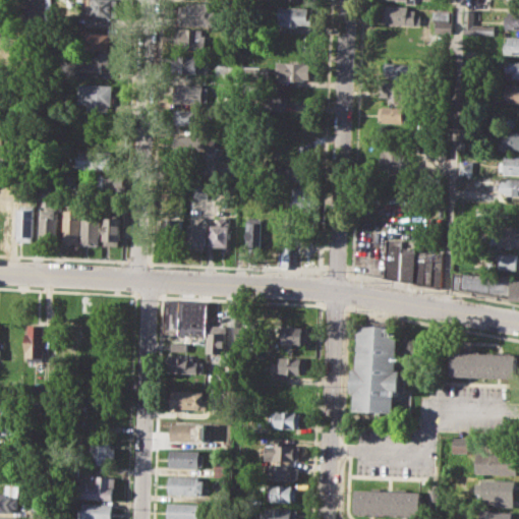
[(25,0),(49,0),(49,24),(25,23),(25,0)]
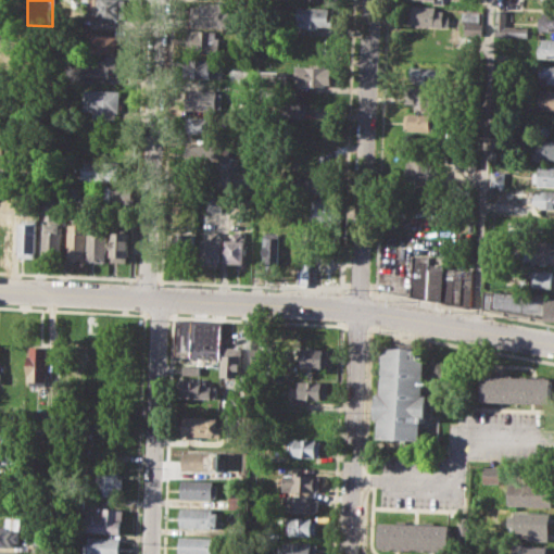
[(95,0),(125,0),(125,19),(95,17),(95,0)]
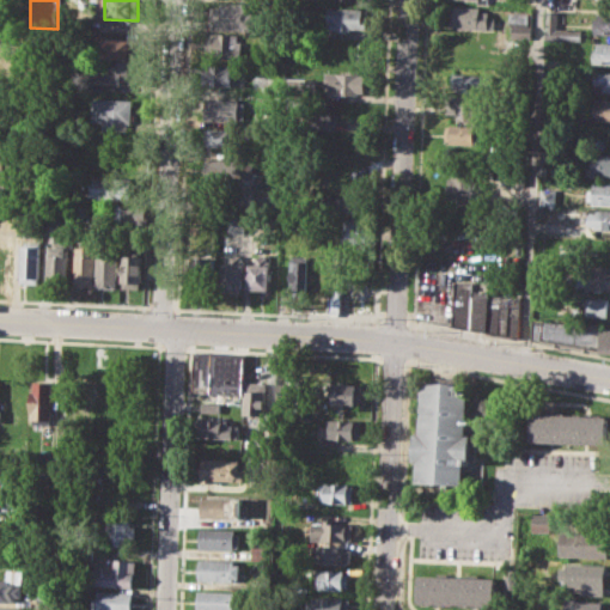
[(219,5),(251,6),(250,32),(209,31),(211,8),(219,10),(219,5)]
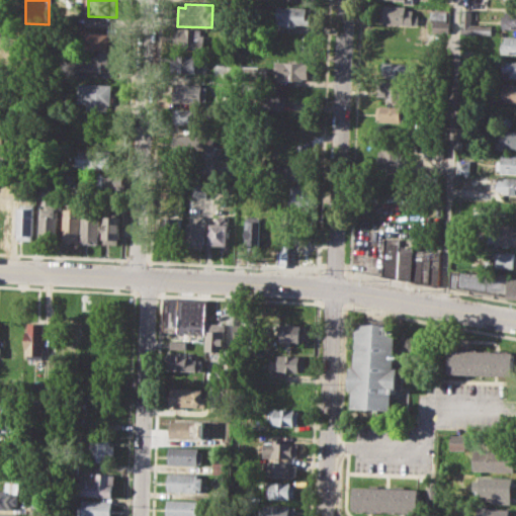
[(382,6),(404,7),(404,11),(411,11),(411,16),(417,16),(417,25),(381,24),(382,6)]
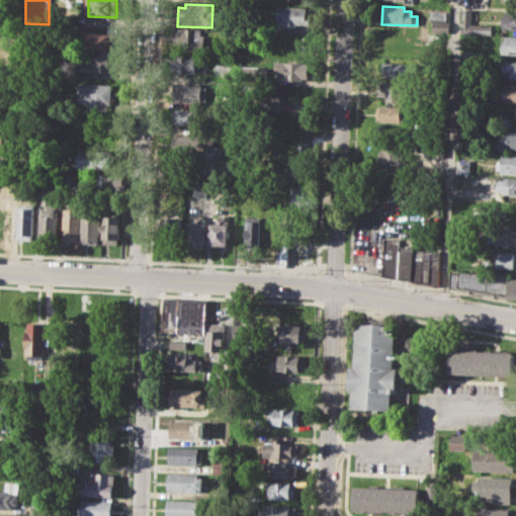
[(274,8),(305,10),(305,17),(309,17),(309,29),(274,27),(274,8)]
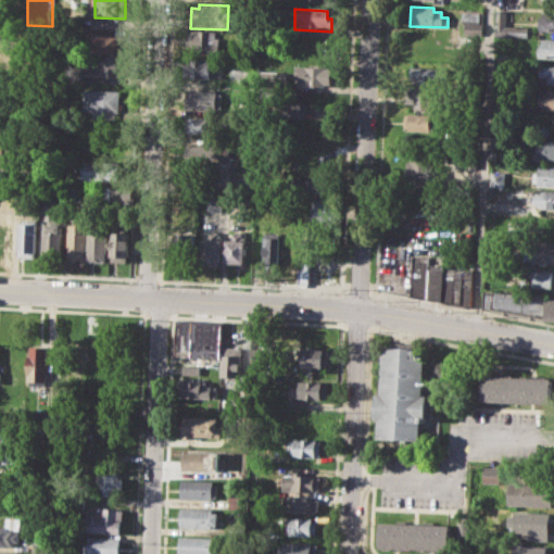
[(541,11),(553,11),(553,33),(536,33),(537,17),(541,19),(541,11)]
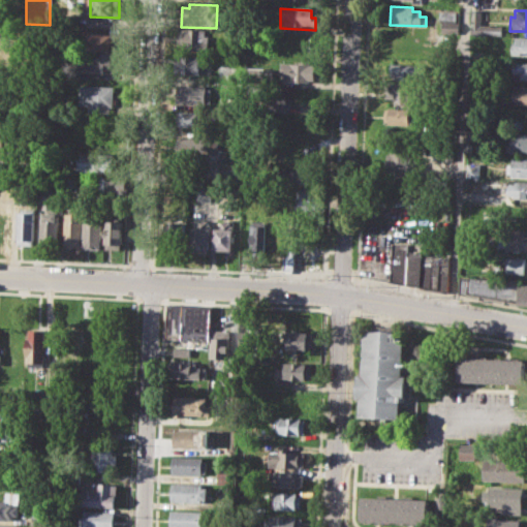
[(469,11),(479,11),(478,25),(500,26),(500,37),(468,36),(469,11)]
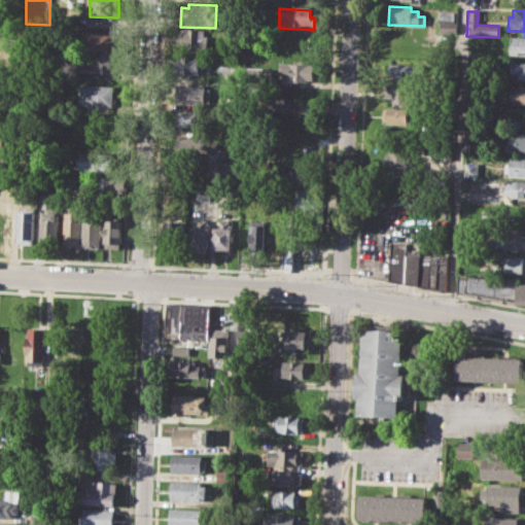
[(435,12),(452,12),(452,21),(435,21),(435,12)]
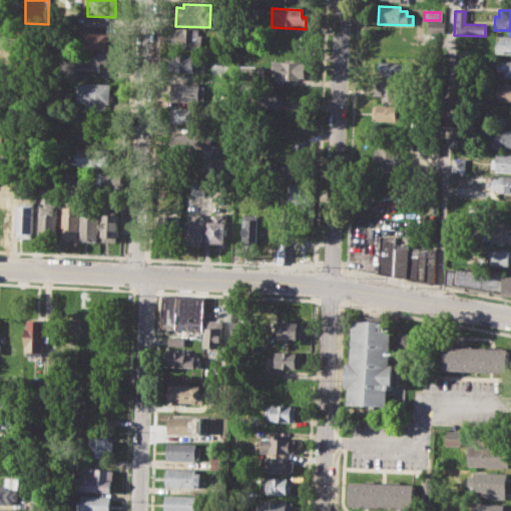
[(427,22),(444,23),(443,35),(426,34),(427,22)]
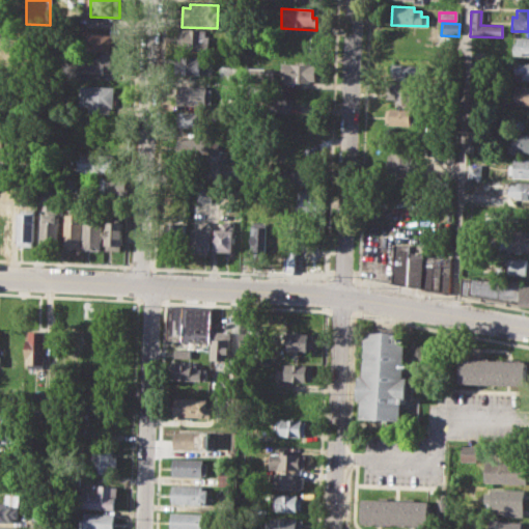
[(183,30),(207,31),(206,53),(182,52),(182,48),(177,48),(178,34),(182,34),(183,30)]
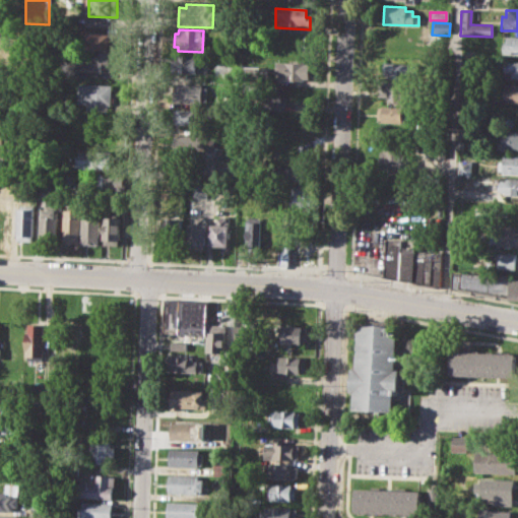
[(82,31),(92,31),(92,35),(116,36),(115,53),(81,52),(82,31)]
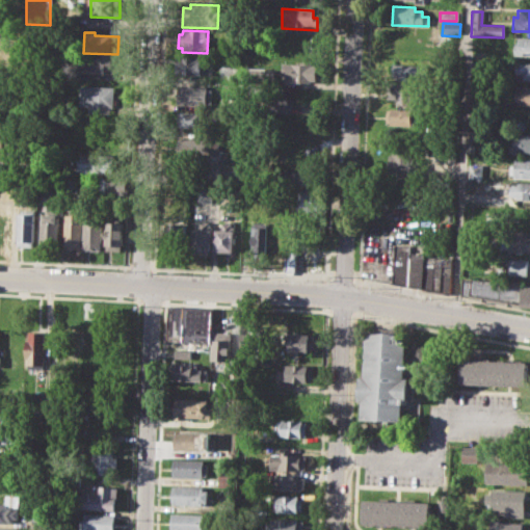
[(283,33),(317,35),(316,55),(289,53),(289,46),(283,46),(283,33)]
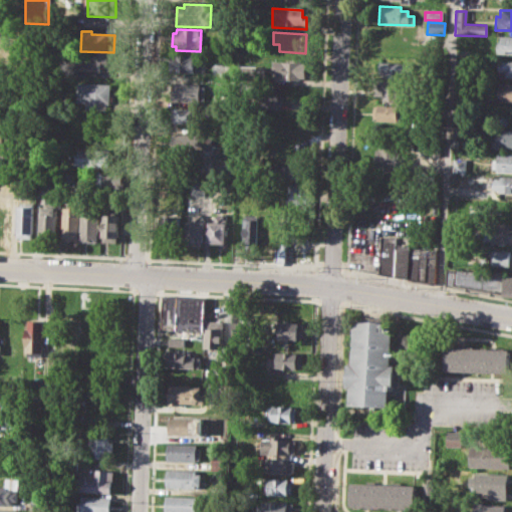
[(499,37),(511,37),(511,55),(494,54),(495,43),(499,44),(499,37)]
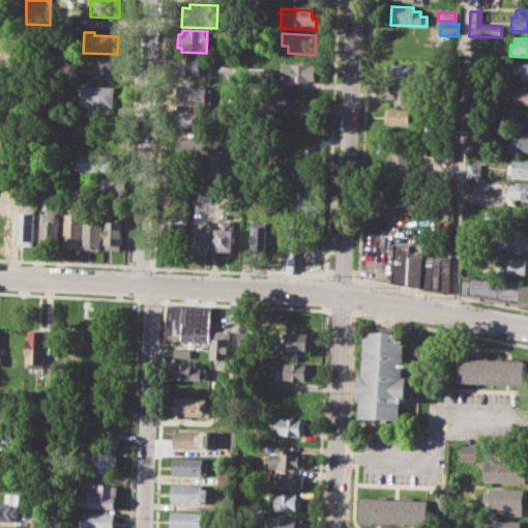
[(81,55),(118,57),(117,75),(97,74),(97,71),(81,70),(81,55)]
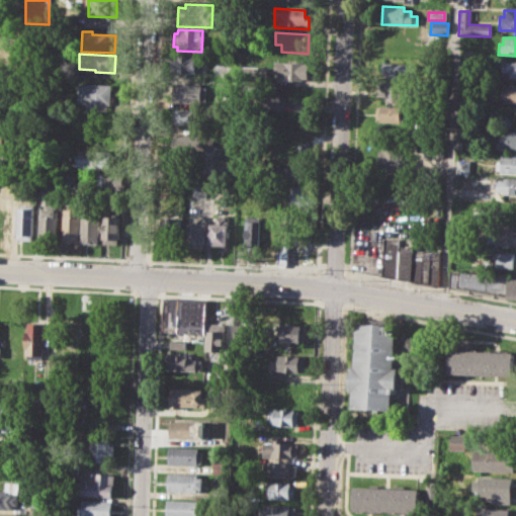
[(172,55),(204,56),(203,66),(197,65),(197,74),(171,74),(172,55)]
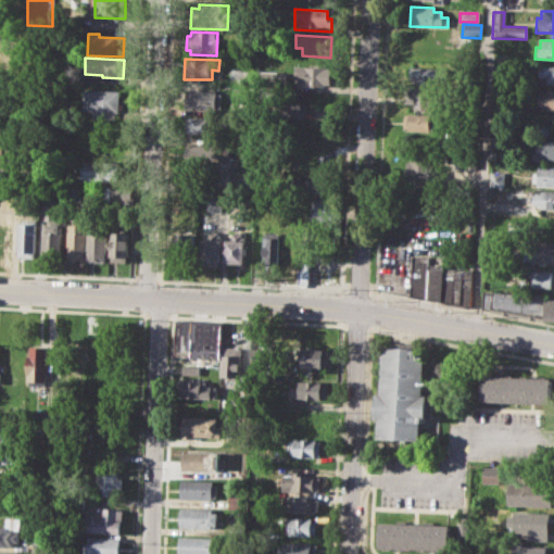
[(293,67),(330,68),(329,89),(298,87),(298,79),(293,79),(293,67)]
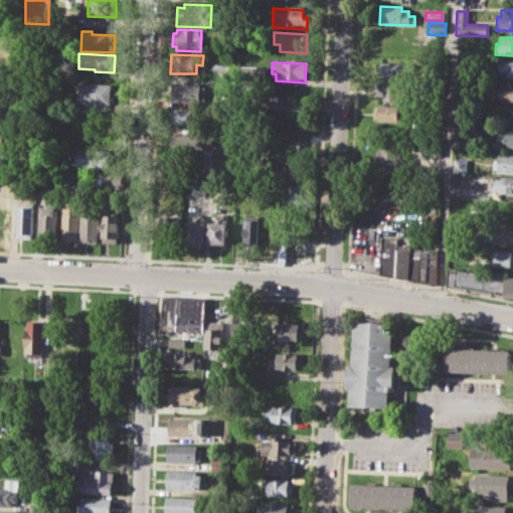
[(378,62),(412,63),(411,80),(378,78),(378,62)]
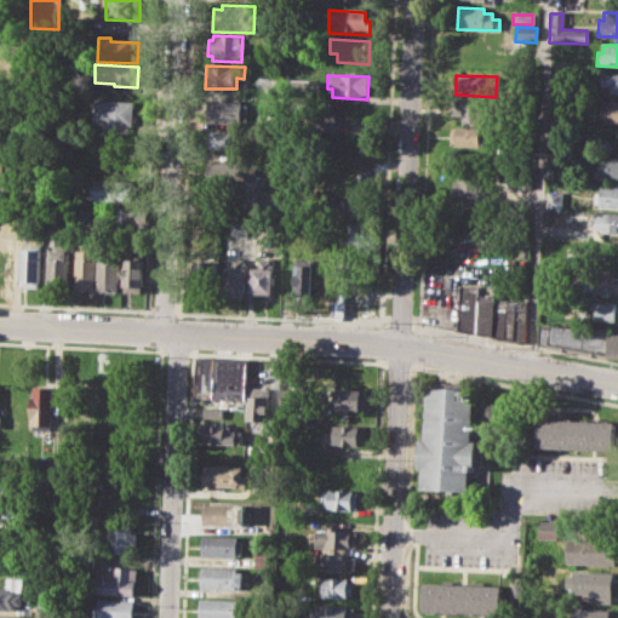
[(600,75),(617,75),(617,96),(599,95),(600,75)]
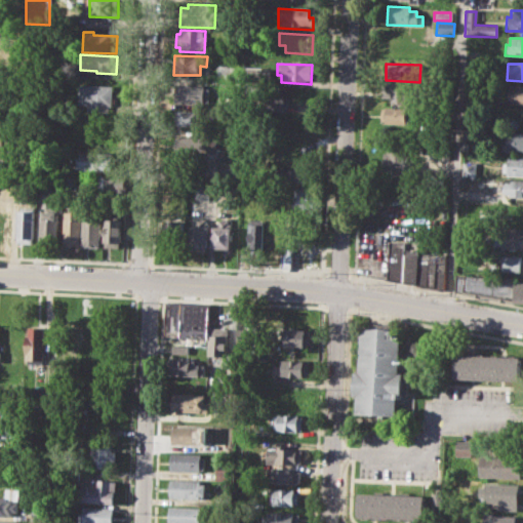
[(244,68),(270,68),(269,81),(243,80),(244,68)]
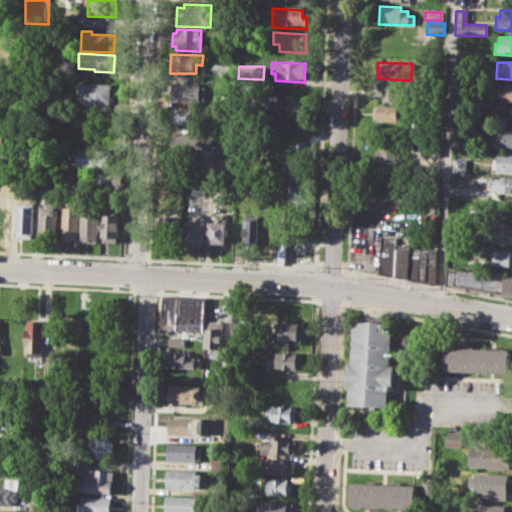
[(171,83),(199,84),(199,87),(204,87),(204,100),(198,99),(198,103),(171,102),(171,83)]
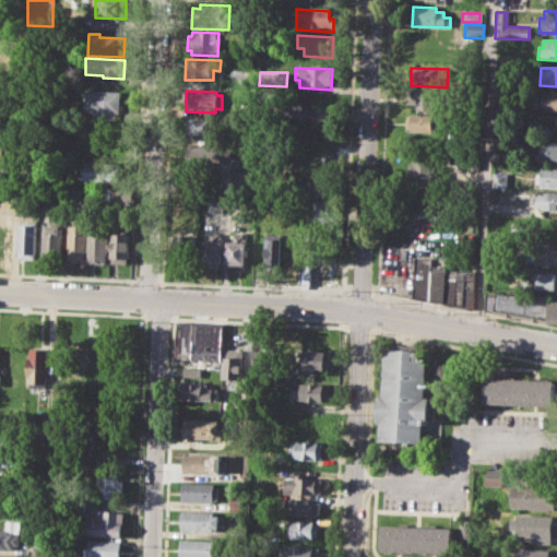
[(541,91),(556,91),(556,111),(540,110),(541,91)]
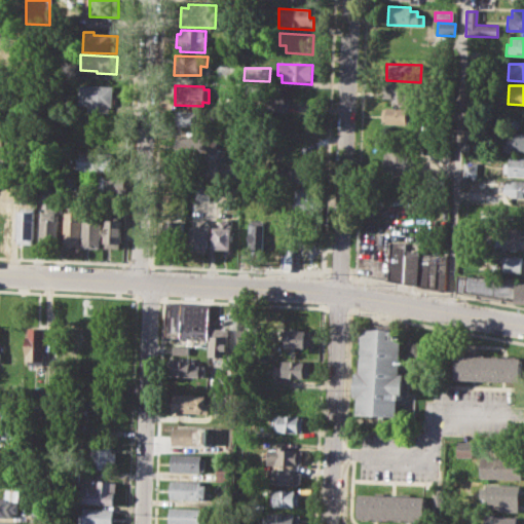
[(78,87),(113,88),(112,109),(77,108),(78,87)]
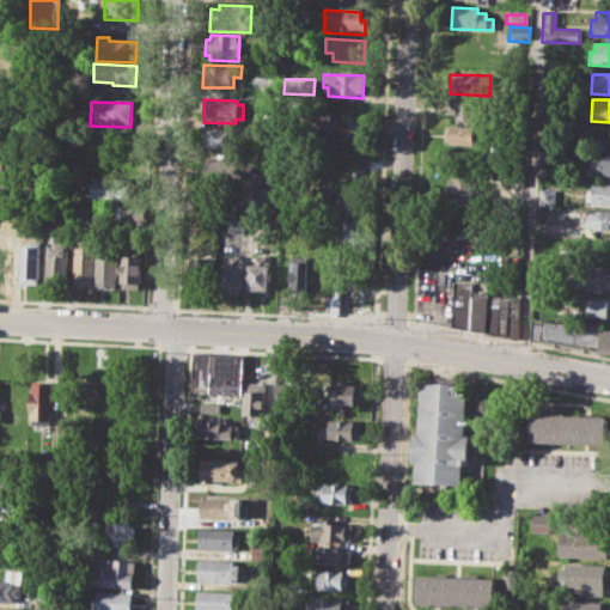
[(444,102),(487,104),(486,124),(455,122),(455,119),(444,117),(444,102)]
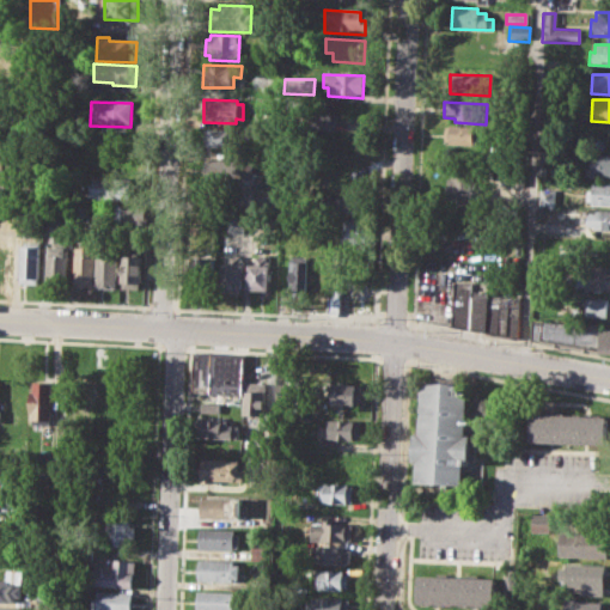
[(305,113),(330,114),(329,133),(305,132),(305,113)]
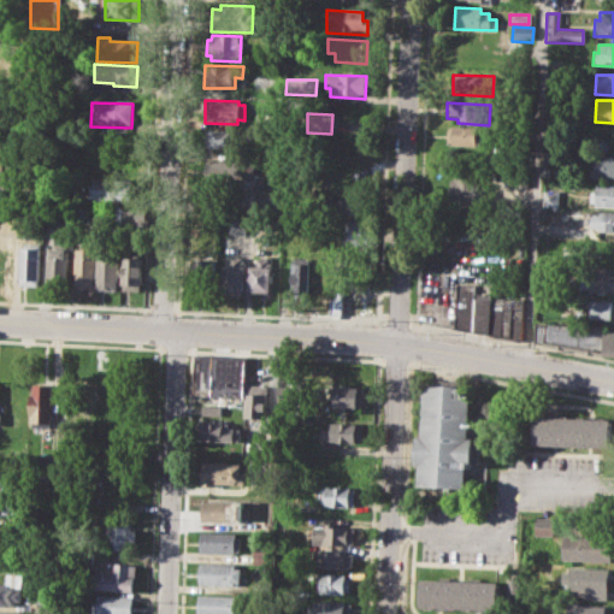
[(447,127),(484,129),(483,149),(446,147),(447,127)]
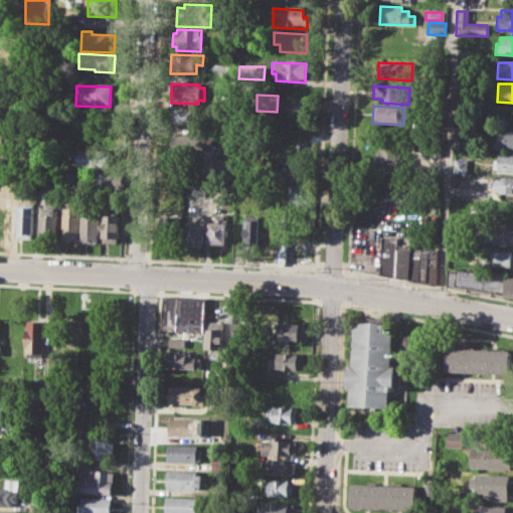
[(172,110),(200,111),(199,130),(171,129),(172,110)]
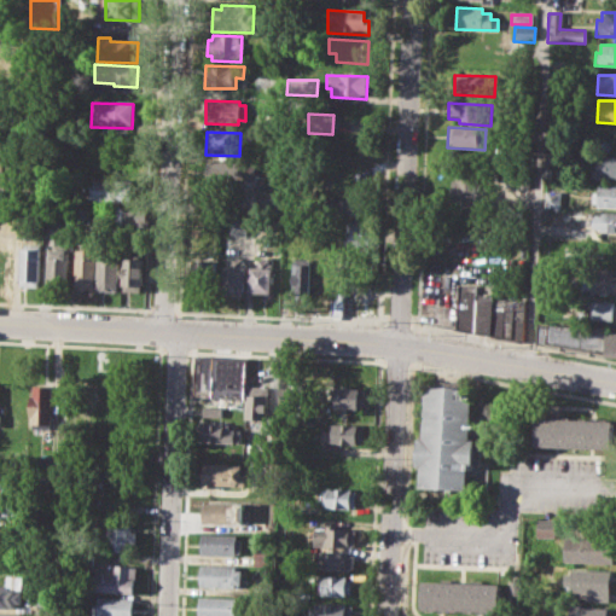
[(330,140),(356,141),(356,156),(329,156),(330,140)]
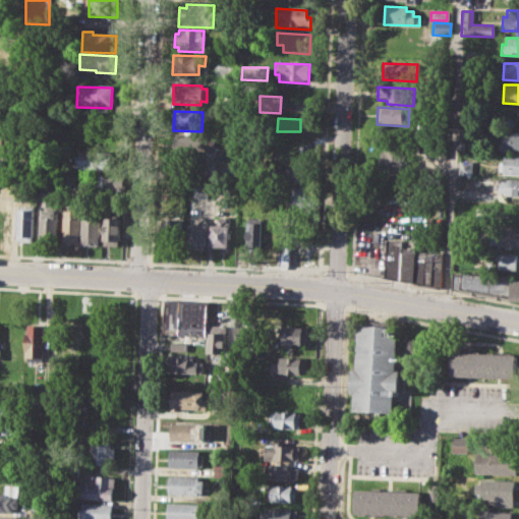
[(502,132),(518,133),(518,152),(497,152),(497,137),(502,137),(502,132)]
